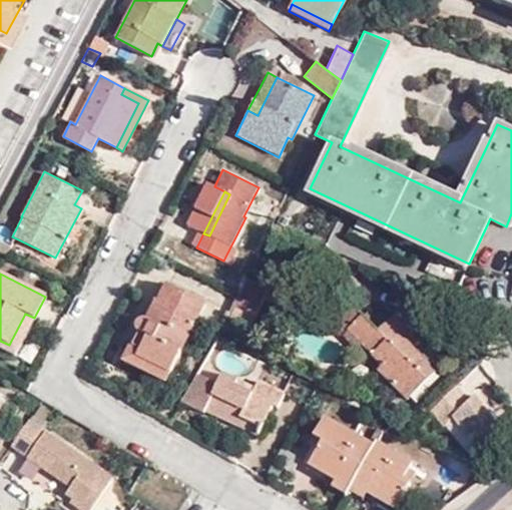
[(136,357),(169,375),(205,303),(163,282),(145,318),(142,319),(139,319),(136,321),(134,324),(134,329),(137,332),(146,337),(136,357)]
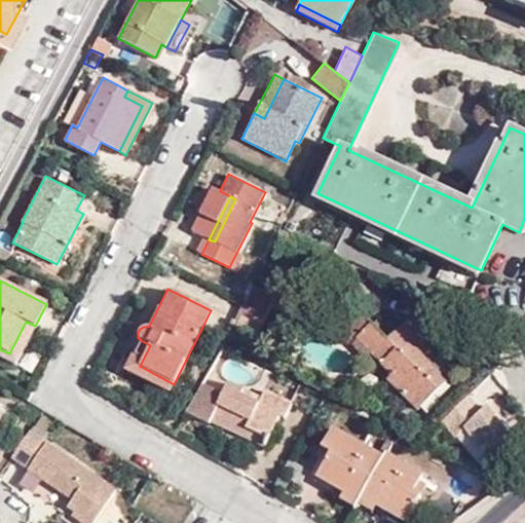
[(239,308),(230,328),(255,339),(276,297),(262,290),(250,313),(239,308)]
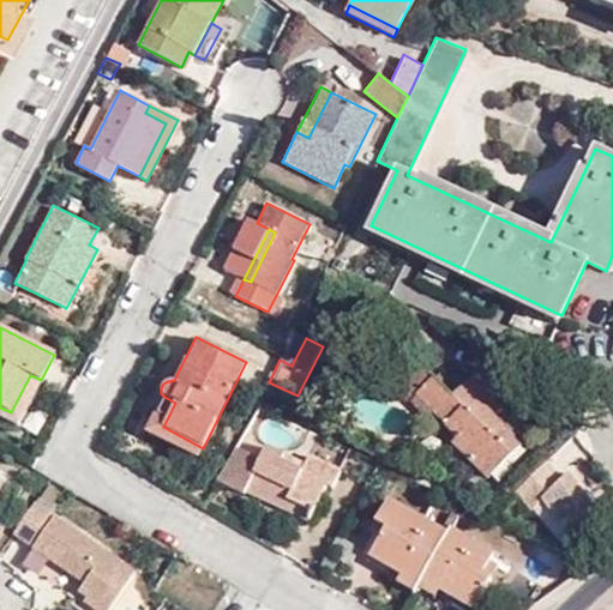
[(491,388),(474,372),(450,394),(420,364),(397,387),(426,416),(431,411),(456,436),(449,442),(486,479),(522,444),(494,414),(499,409),(485,393),(491,388)]
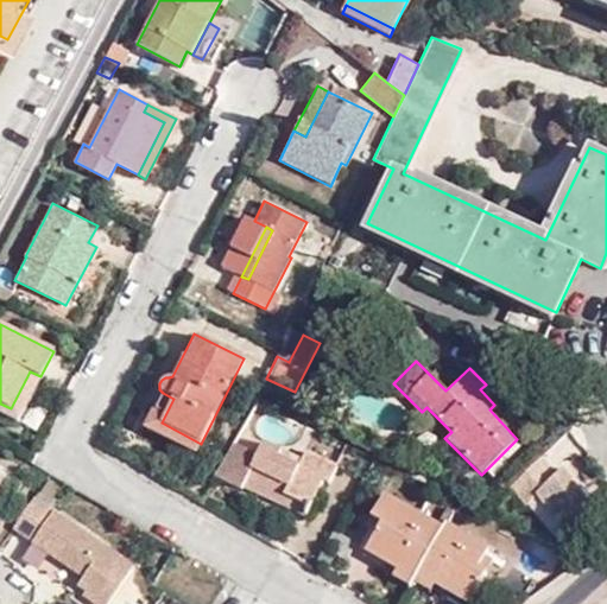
[(0,409),(19,419),(40,376),(30,372),(11,408),(0,404),(0,409)]
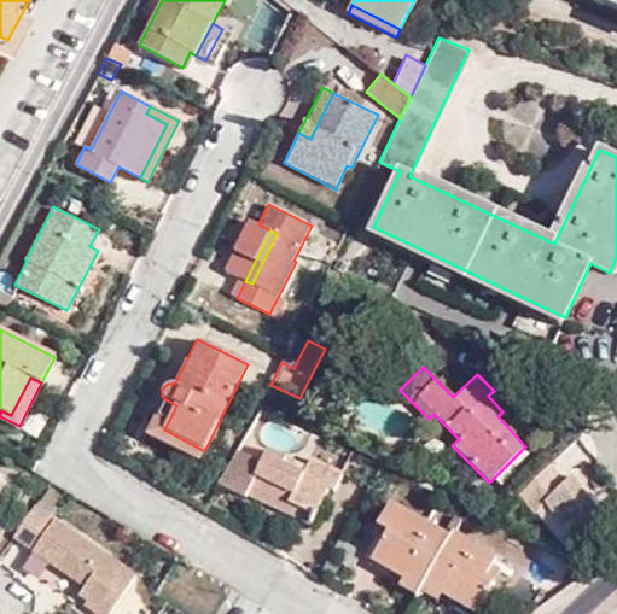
[(199,460),(204,451),(164,430),(176,405),(166,399),(149,433),(199,460)]
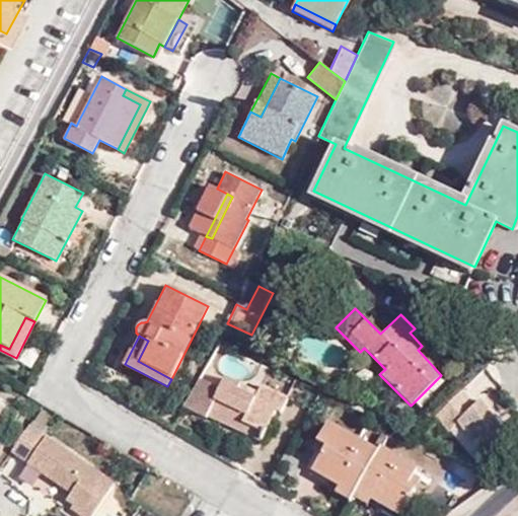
[(237,388),(240,383),(224,377),(207,416),(238,431),(242,422),(265,432),(275,410),(280,412),(288,396),(261,384),(256,391),(254,396),(237,388)]
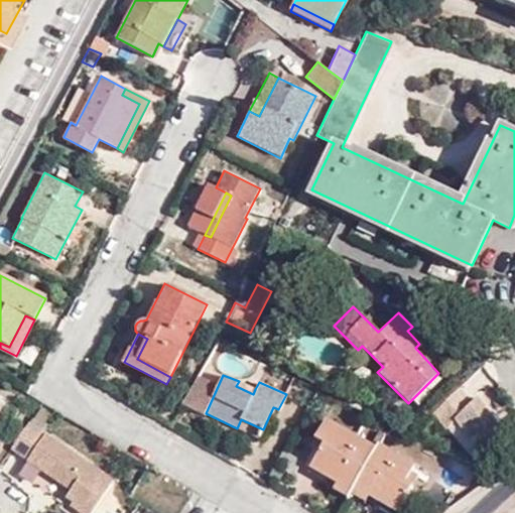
[(255,389),(239,381),(236,386),(253,394),(255,389)]
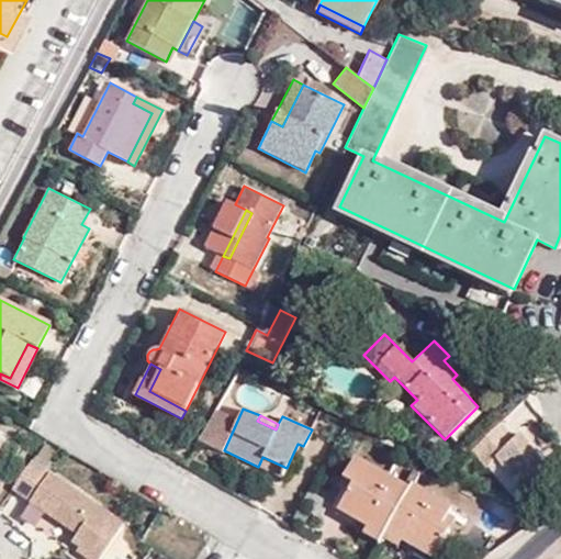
[(515,436),(500,421),(471,449),(483,467),(495,458),(511,480),(517,474),(526,487),(549,470),(520,432),(515,436)]
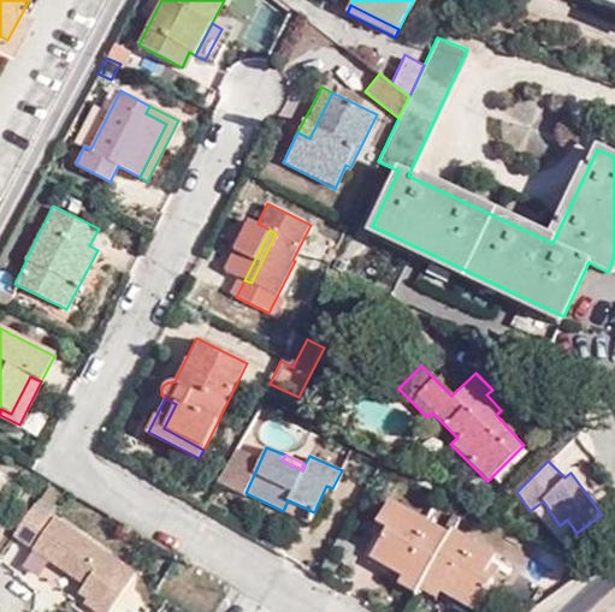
[(309,522),(314,512),(288,500),(283,511),(309,522)]
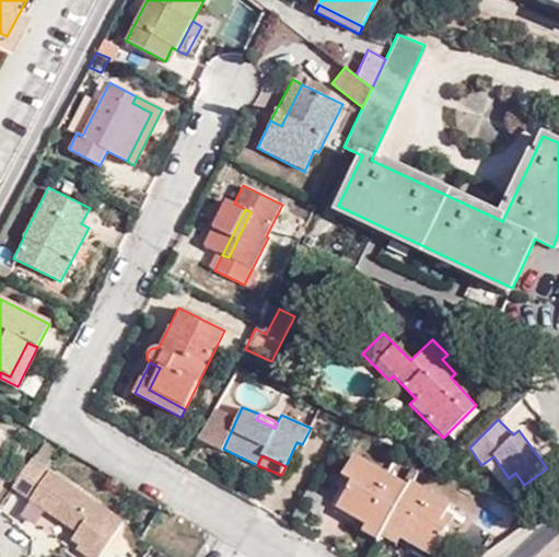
[(384,526),(407,486),(353,455),(342,475),(351,480),(336,507),(365,523),(381,532),(384,526)]
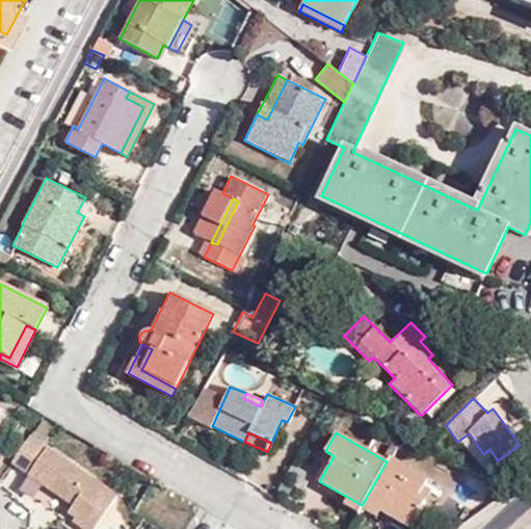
[(477,459),(483,454),(469,433),(457,442),(472,463),(477,459)]
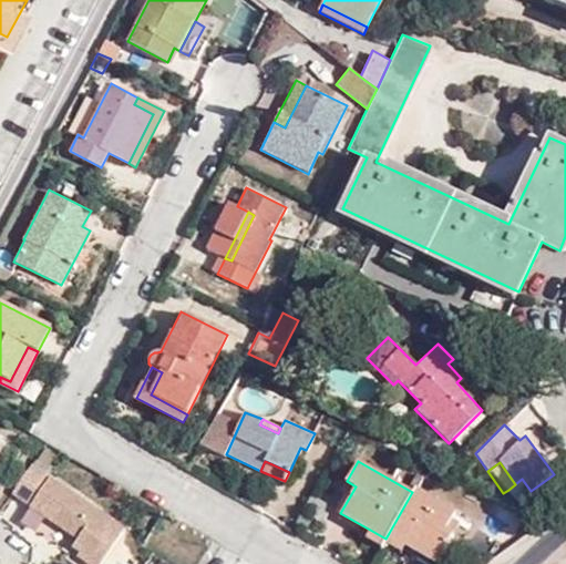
[(30,463),(11,491),(30,503),(34,495),(49,505),(43,514),(76,536),(74,541),(82,546),(76,554),(90,563),(98,563),(123,527),(30,463)]
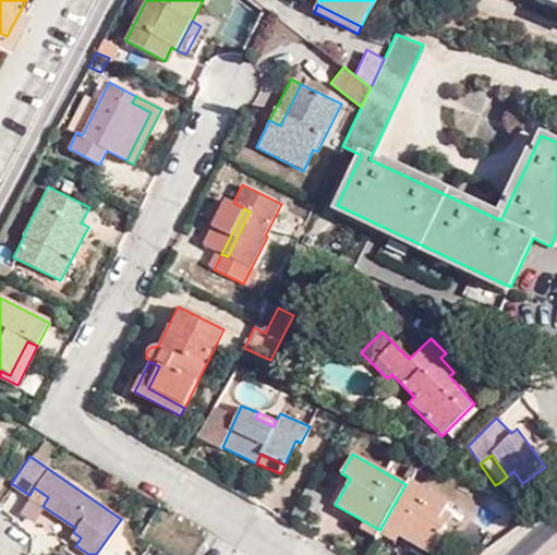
[(508,493),(522,483),(513,471),(507,477),(500,482),(508,493)]
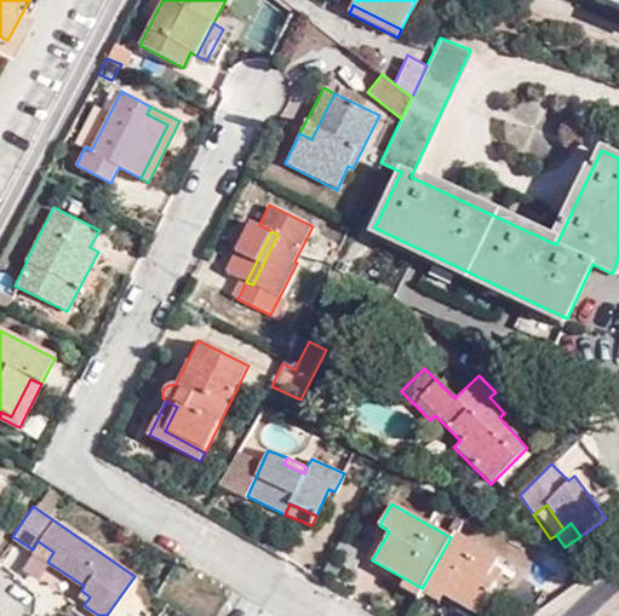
[(453,533),(451,537),(425,582),(443,593),(479,614),(498,580),(488,575),(498,558),(453,533)]
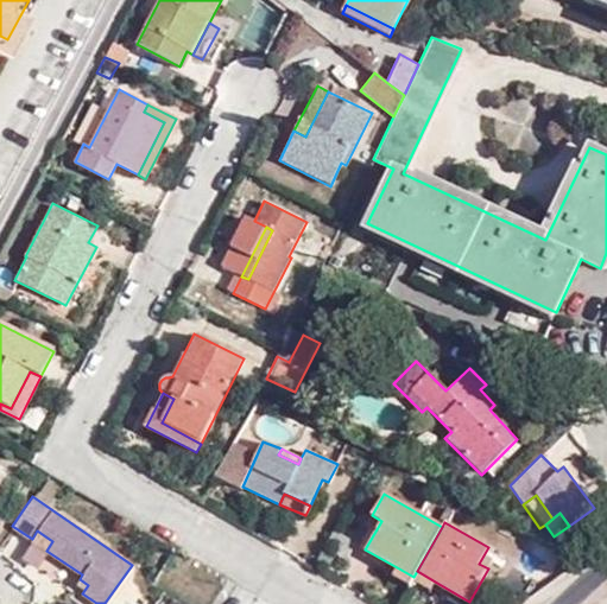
[(31,540),(46,551),(52,541),(37,531),(32,539),(31,540)]
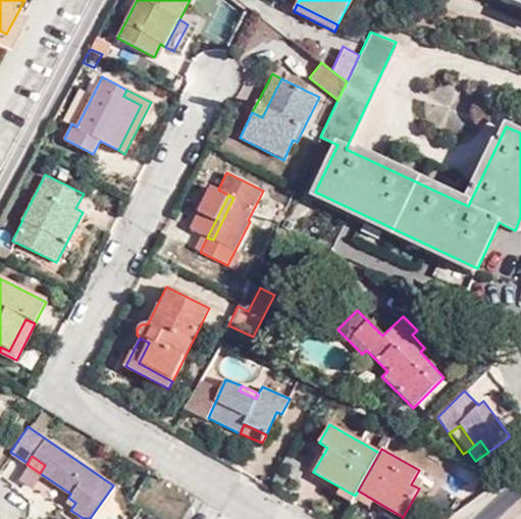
[(353,499),(355,496),(341,487),(336,496),(350,503),(353,499)]
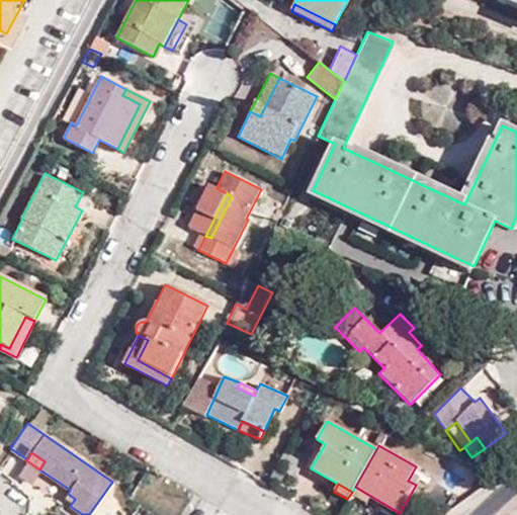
[(366,504),(370,496),(355,487),(352,492),(350,495),(366,504)]
